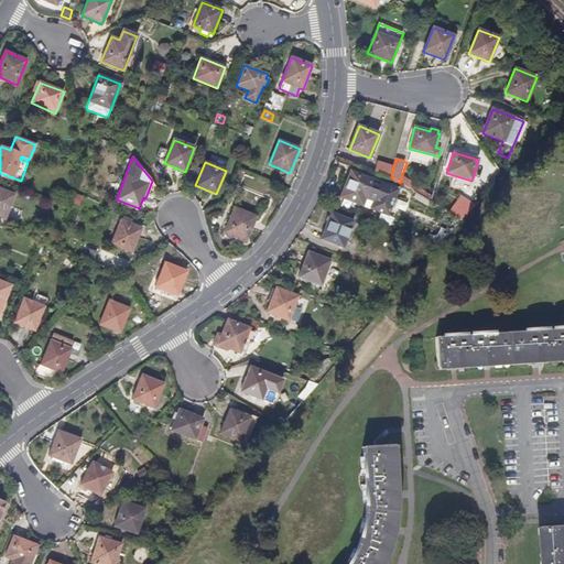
[(375,172),(390,179),(391,177),(393,167),(377,163),(375,172)]
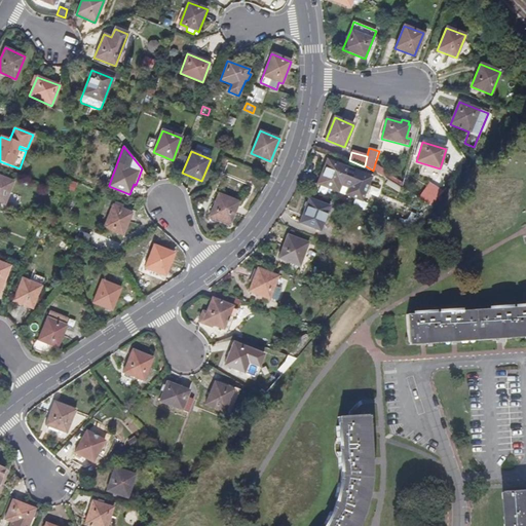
[(346,171),(348,167),(327,159),(317,185),(338,192),(340,185),(348,188),(345,195),(362,202),(371,178),(354,171),(353,174),(346,171)]
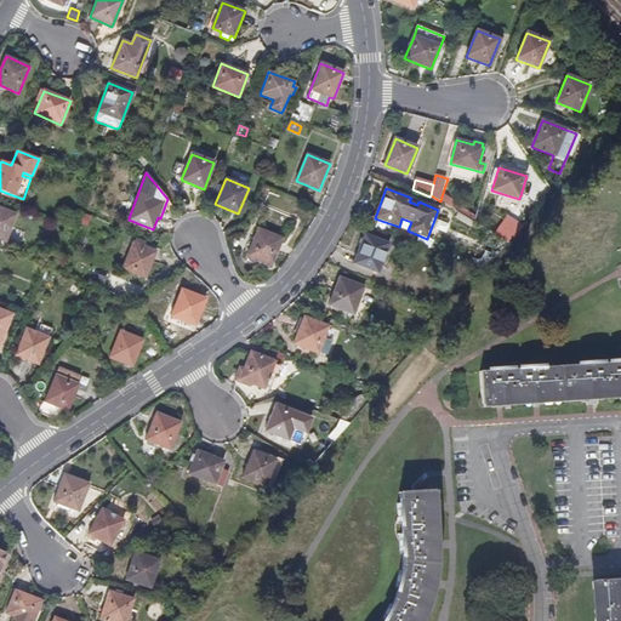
[(455,210),(459,203),(443,193),(440,201),(455,210)]
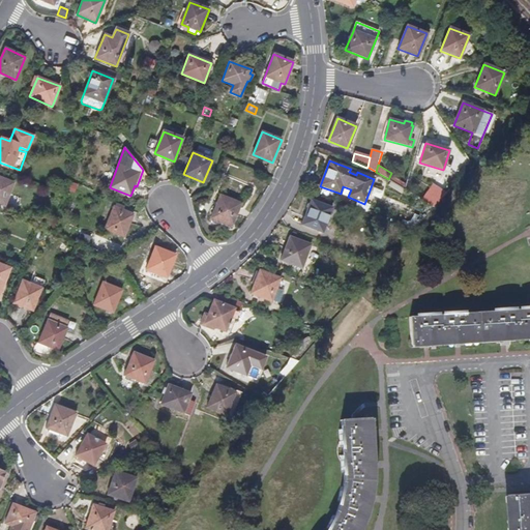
[(0,204),(4,206),(13,183),(0,178),(0,204)]
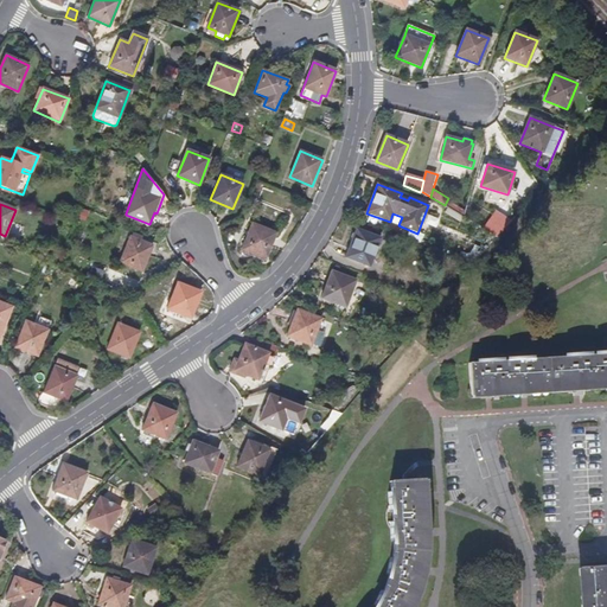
[(242,255),(261,263),(263,262),(263,261),(264,259),(266,260),(275,234),(253,224),(242,250),(243,250),(242,253),(242,255)]
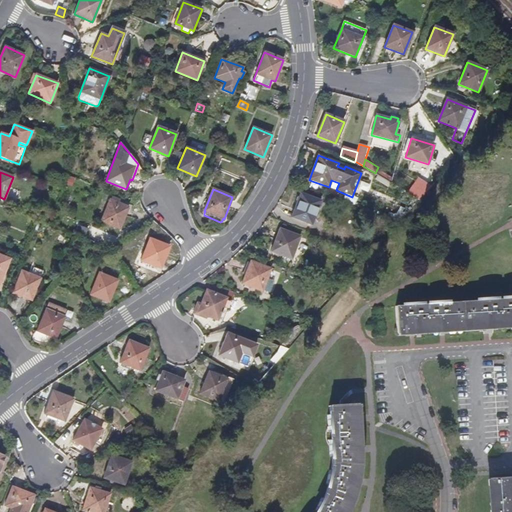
[(291,217),(311,225),(321,201),(301,193),(291,217)]
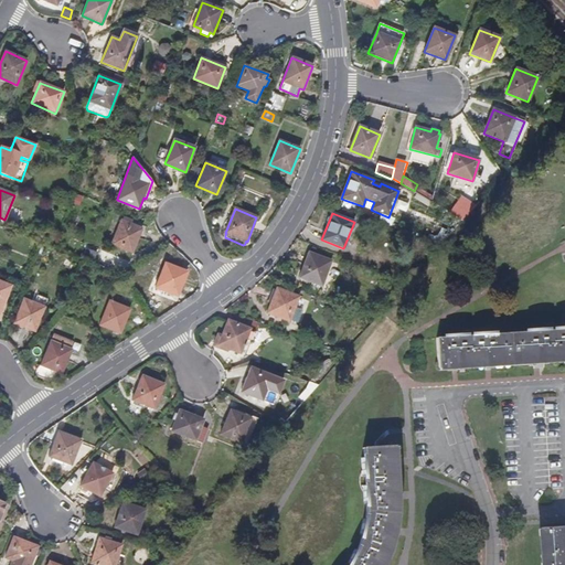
[(142,228),(131,224),(123,221),(121,220),(112,244),(132,253),(142,228)]
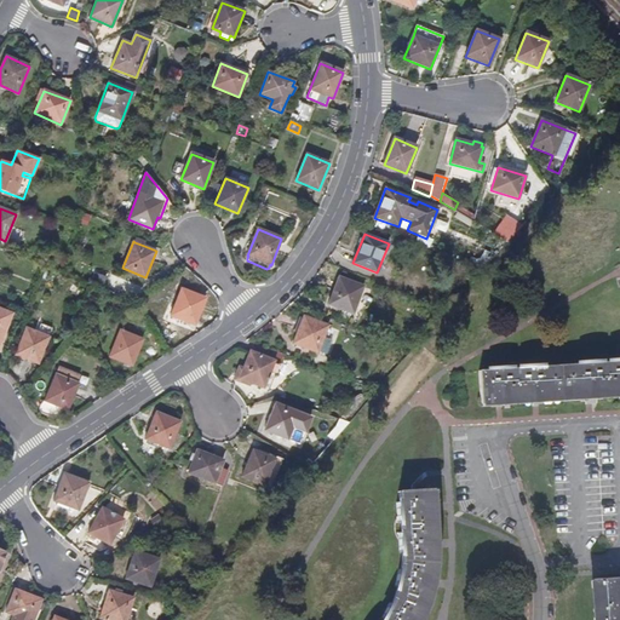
[(328,304),(352,314),(362,287),(339,277),(328,304)]
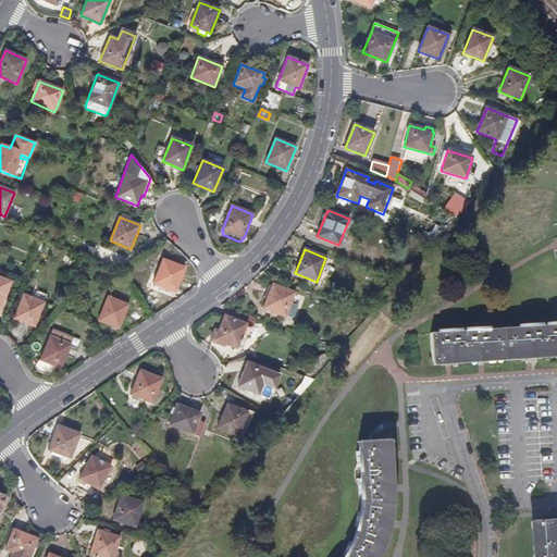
[(153,283),(175,292),(184,268),(163,260),(153,283)]
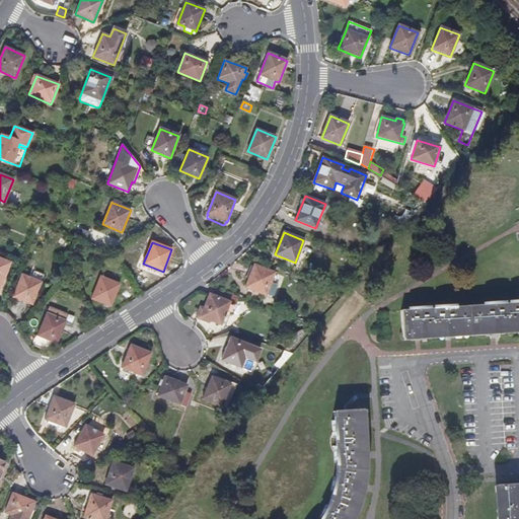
[(81,252),(74,249),(71,256),(78,260),(81,252)]
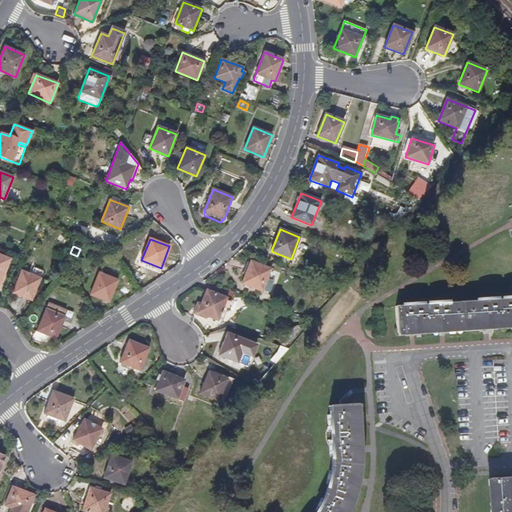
[(0,283),(10,259),(0,255),(0,283)]
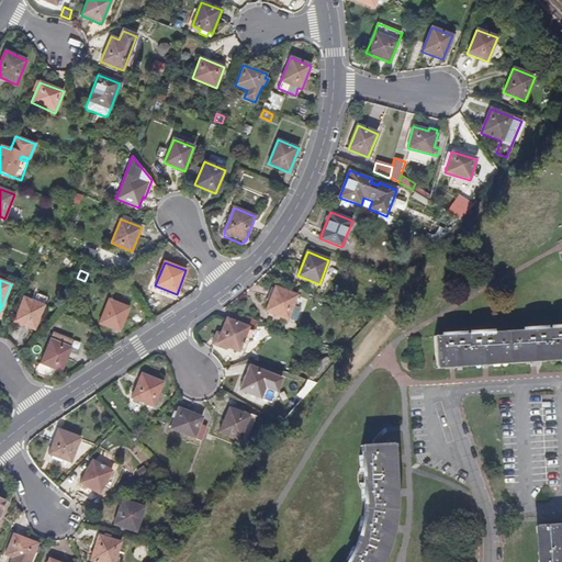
[(266,311),(288,319),(298,295),(274,287),(266,311)]
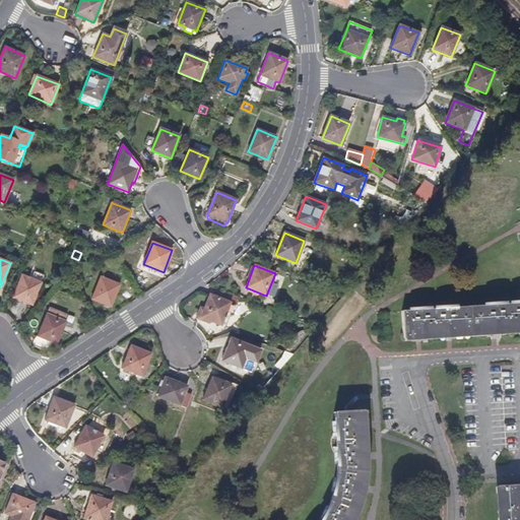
[(13,298),(31,305),(41,283),(21,276),(13,298)]
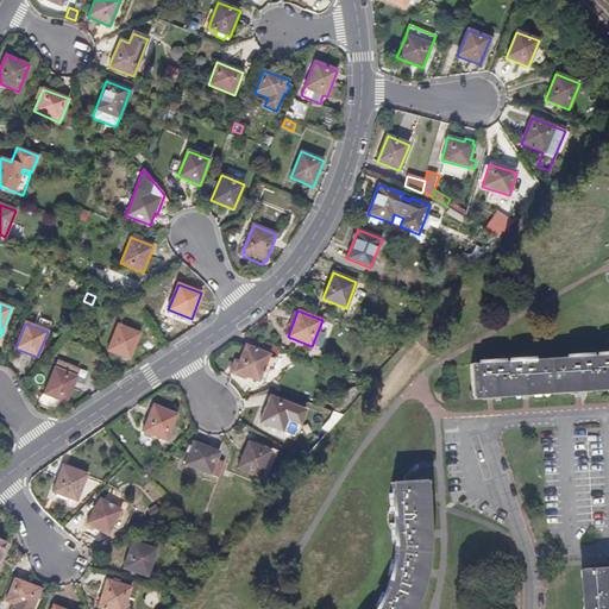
[(107,351),(130,360),(140,334),(118,325),(107,351)]
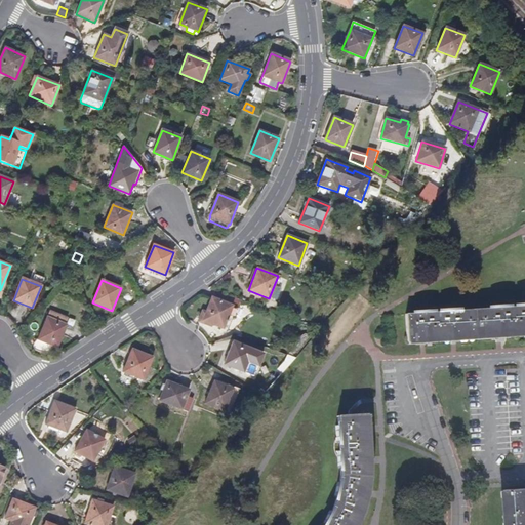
[(241,300),(214,291),(205,312),(202,311),(198,322),(211,327),(212,325),(228,330),(241,300)]
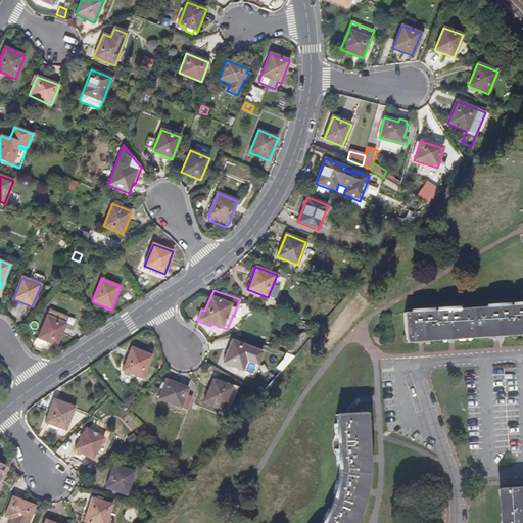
[(406,341),(522,333),(522,302),(520,303),(520,306),(501,307),(501,304),(493,304),(494,307),(452,311),(452,308),(445,308),(445,312),(425,313),(425,310),(419,310),(420,313),(405,314),(406,341)]
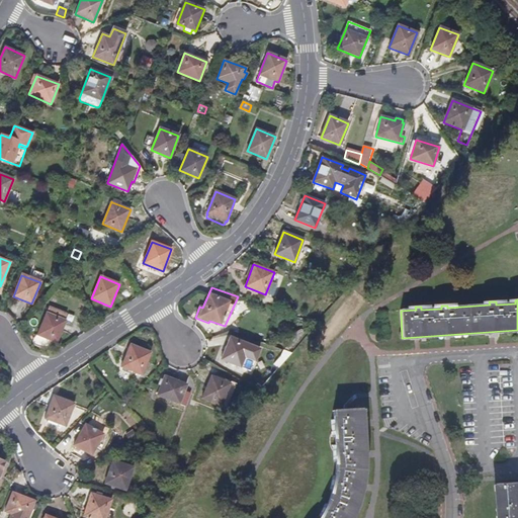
[(37,335),(57,342),(65,321),(47,313),(37,335)]
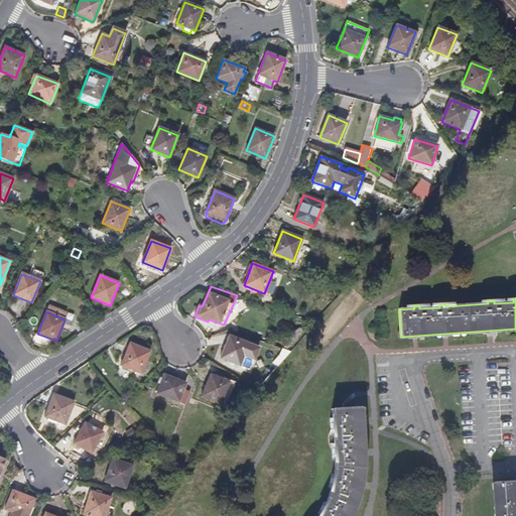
[(515,331),(515,329),(400,337),(401,340),(515,331)]
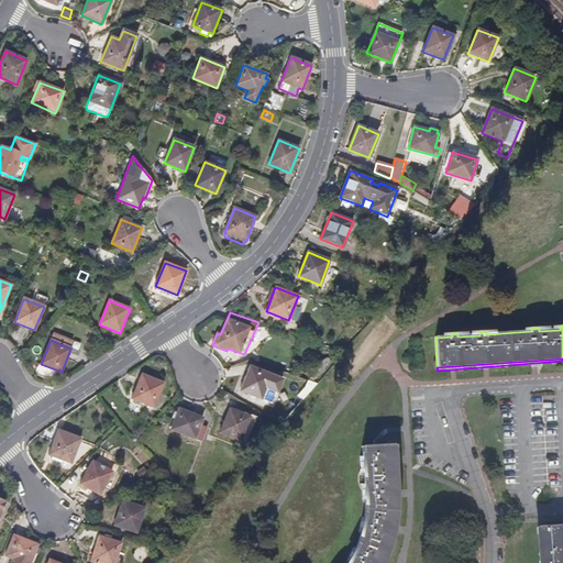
[(264,388),(276,393),(282,379),(250,367),(240,390),(260,398),(264,388)]
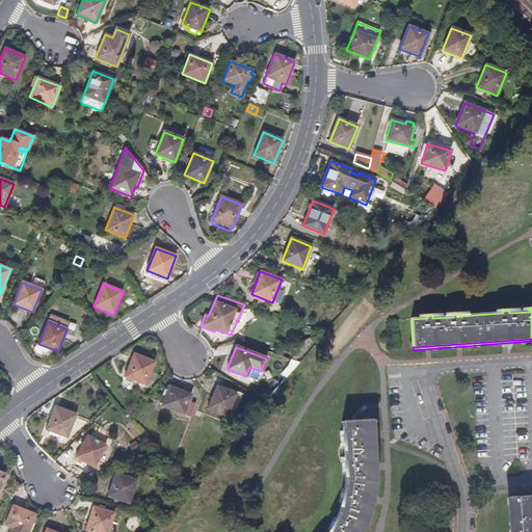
[(125,377),(145,384),(154,362),(134,354),(125,377)]
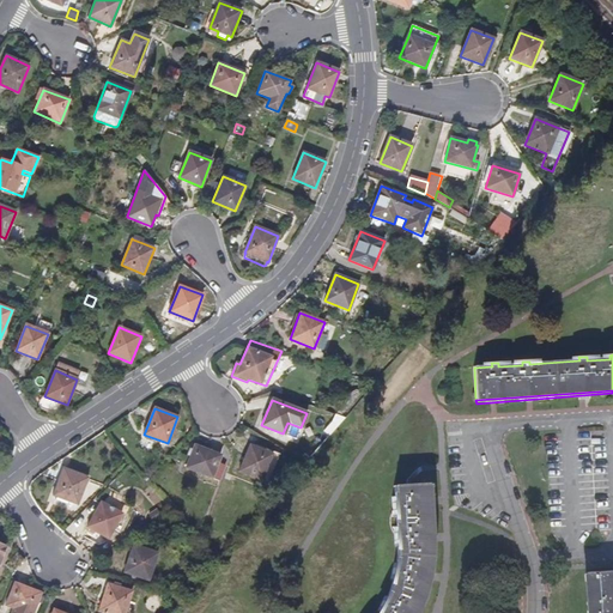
[(212,478),(219,480),(225,466),(218,462),(220,456),(194,445),(193,449),(189,449),(187,456),(189,457),(186,468),(211,478),(212,478)]
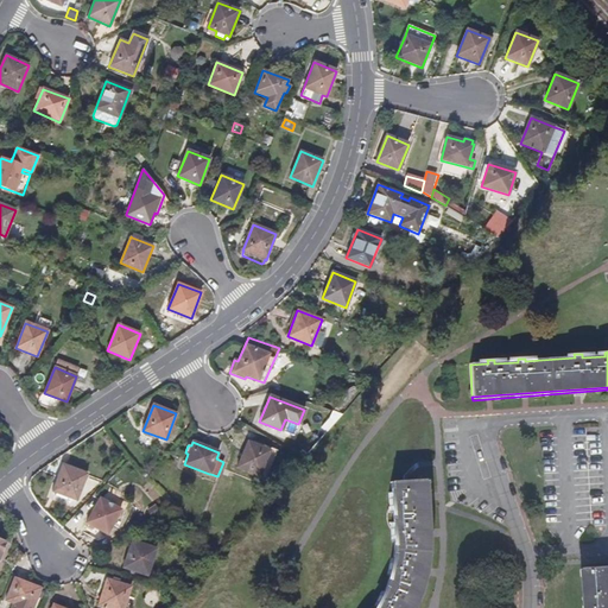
[(238,468),(266,479),(278,450),(258,442),(255,445),(247,442),(238,468)]
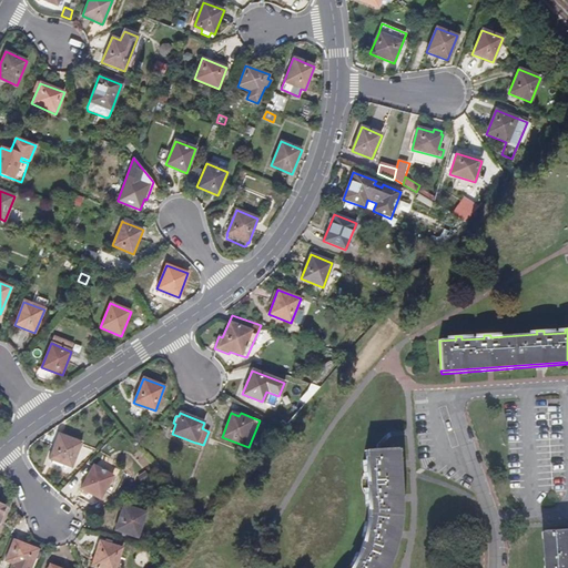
[(49,458),(71,467),(81,444),(59,434),(49,458)]
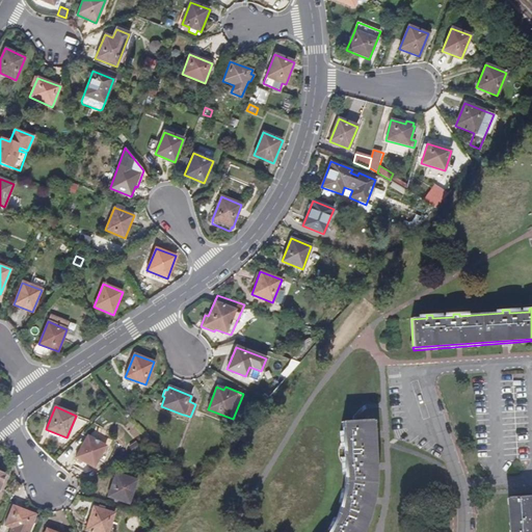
[(361,531),(363,527),(371,503),(373,488),(373,486),(373,475),(372,444),(370,420),(353,421),(342,422),(343,437),(341,437),(342,444),(344,444),(345,462),(343,463),(343,470),(345,470),(345,484),(344,494),(342,494),(340,500),(342,500),(340,508),(335,523),(333,522),(329,528),(331,529),(329,531),(361,531)]
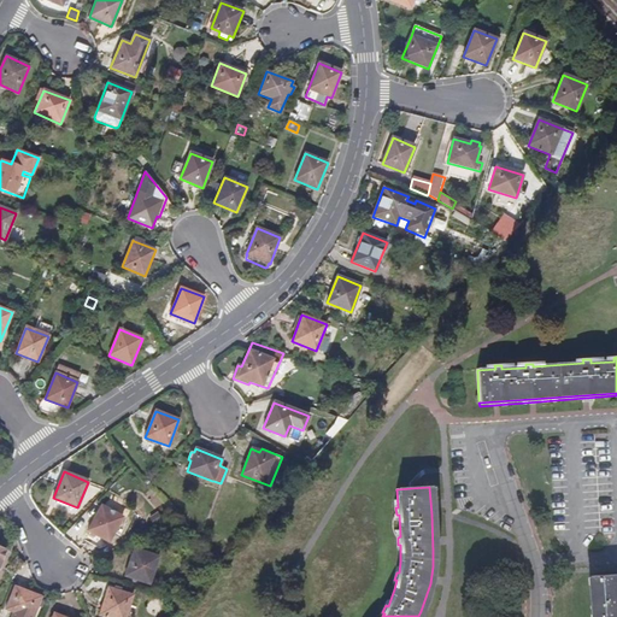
[(433,487),(429,487),(432,515),(433,551),(433,564),(433,566),(430,583),(421,611),(418,616),(422,616),(427,606),(433,588),(435,570),(436,552),(433,487)]
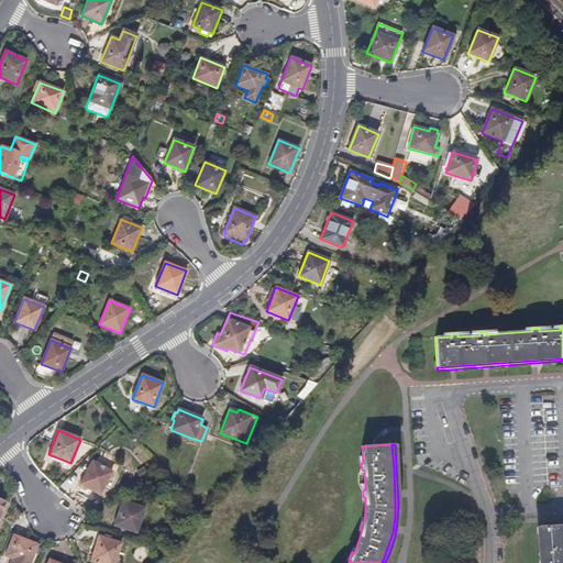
[(80,484),(99,495),(111,473),(92,462),(80,484)]
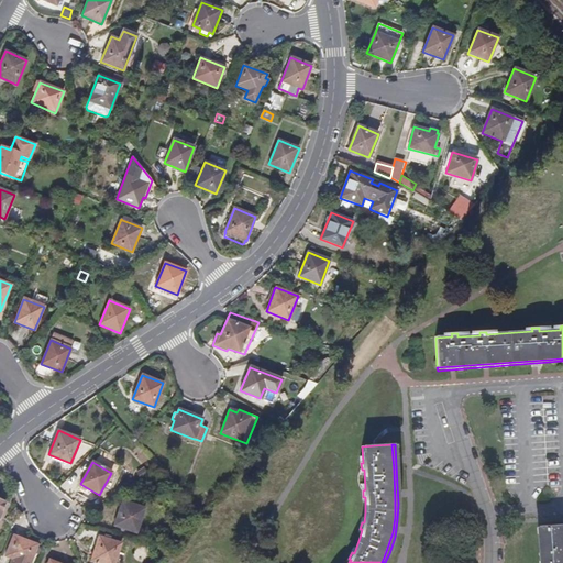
[(141,478),(147,474),(144,468),(138,473),(141,478)]
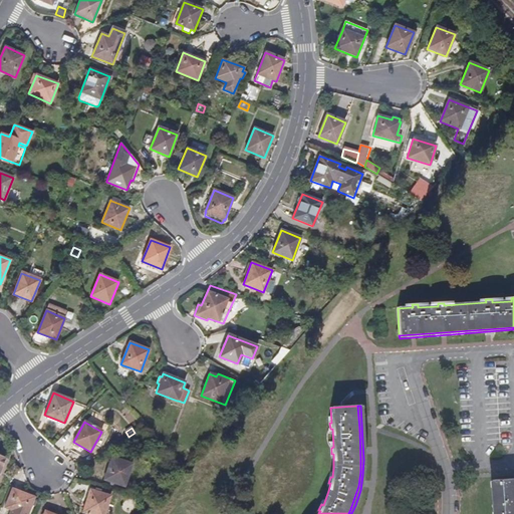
[(103,480),(124,486),(132,464),(111,458),(103,480)]
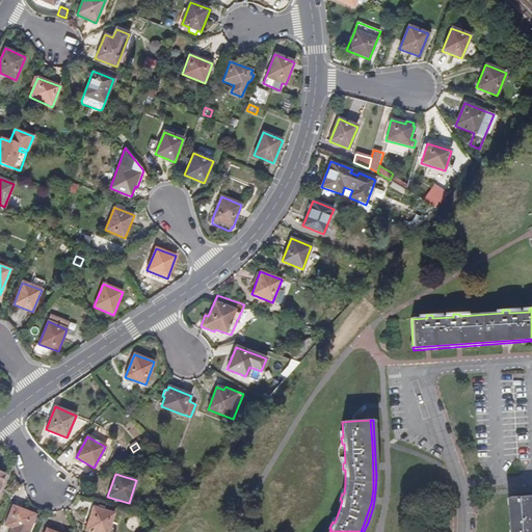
[(10,497),(22,485),(16,480),(5,490),(10,497)]
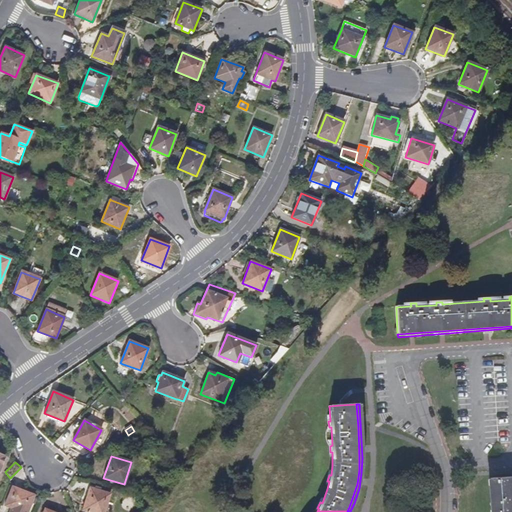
[(511,511),(511,480),(499,481),(500,511),(511,511)]
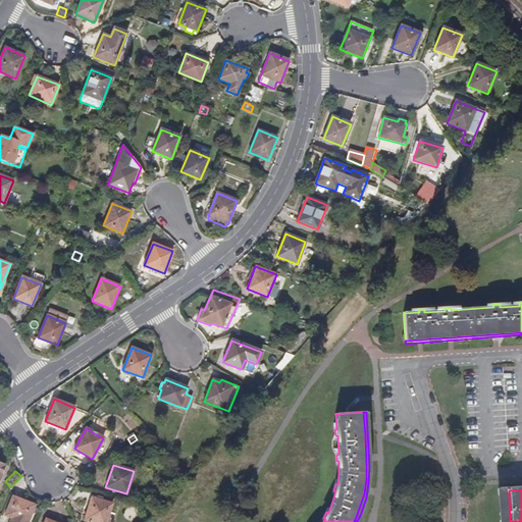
[(84,520),(89,521),(105,521),(111,504),(102,502),(103,499),(92,496),(84,520)]
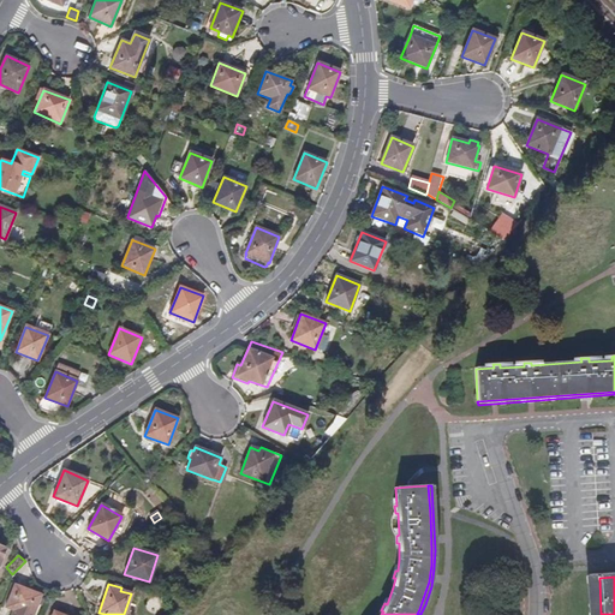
[(10,614),(33,614),(41,595),(15,585),(6,608),(12,610),(10,614)]
